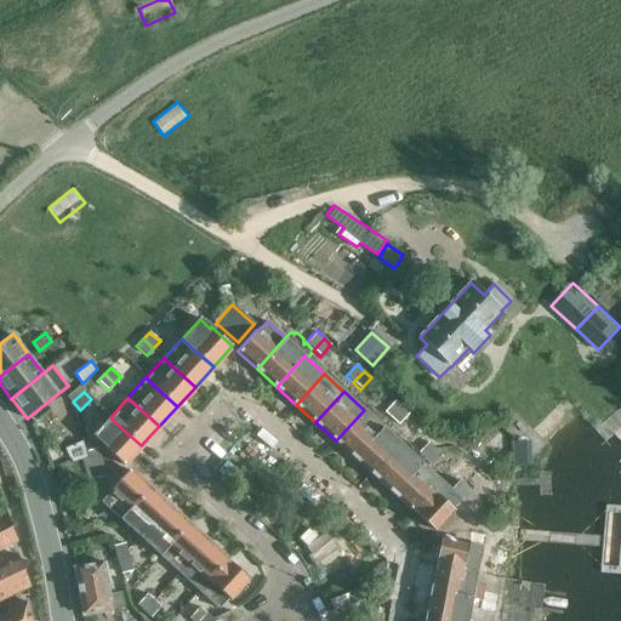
[(402,408),(394,402),(383,412),(391,420),(402,408)]
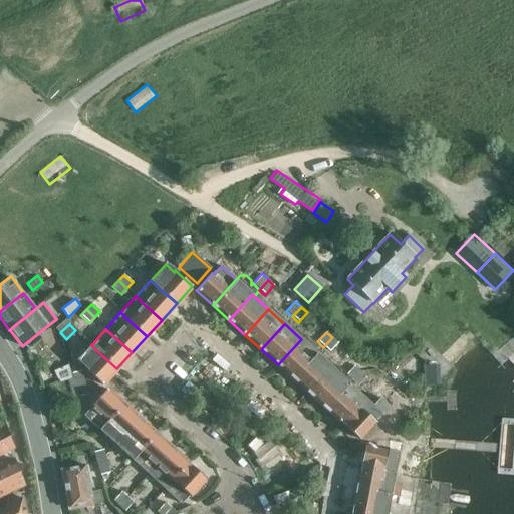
[(338,342),(332,337),(323,347),(329,352),(338,342)]
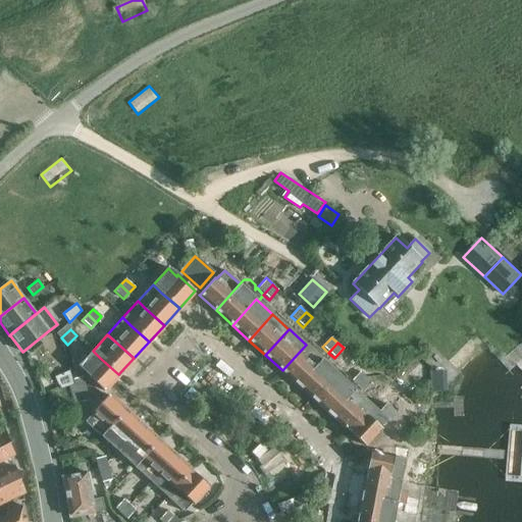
[(306,345),(282,370),(299,385),(322,360),(306,345)]
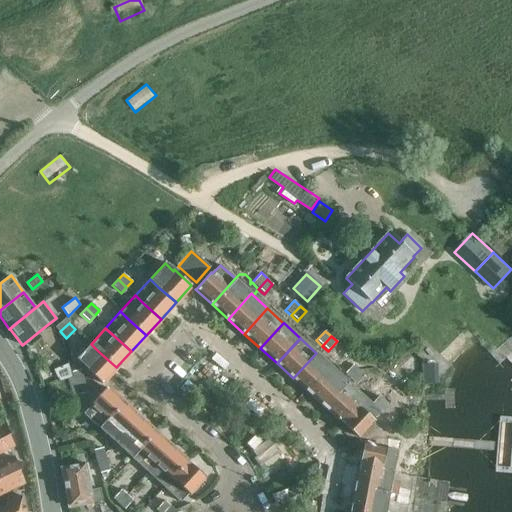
[(91,344),(77,359),(85,367),(84,368),(101,383),(116,367),(98,351),(91,344)]
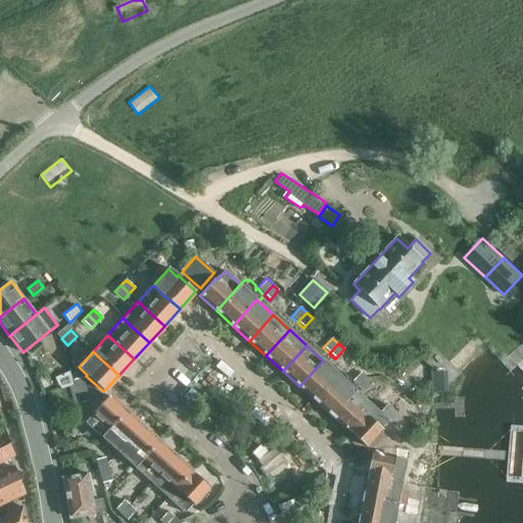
[(323,361),(299,386),(316,401),(339,375),(323,361)]
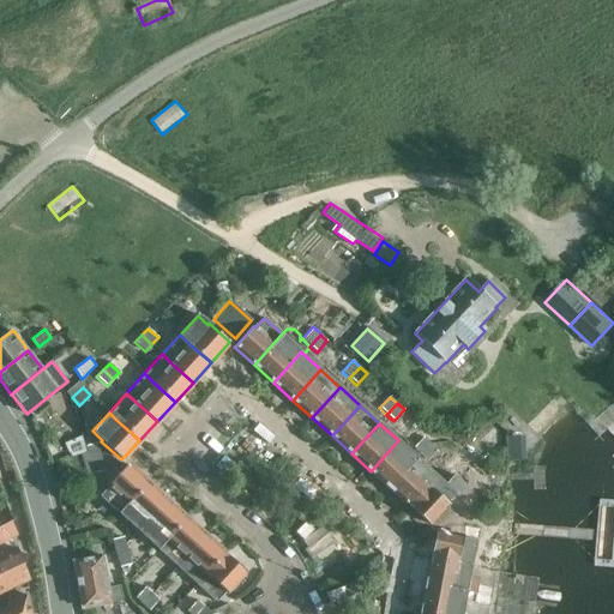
[(492,428),(482,439),(493,449),(503,439),(492,428)]
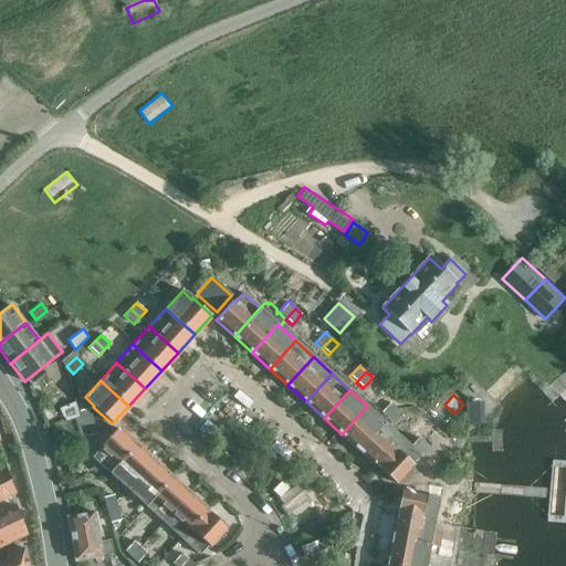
[(74,402),(59,409),(64,422),(74,418),(73,413),(77,412),(74,402)]
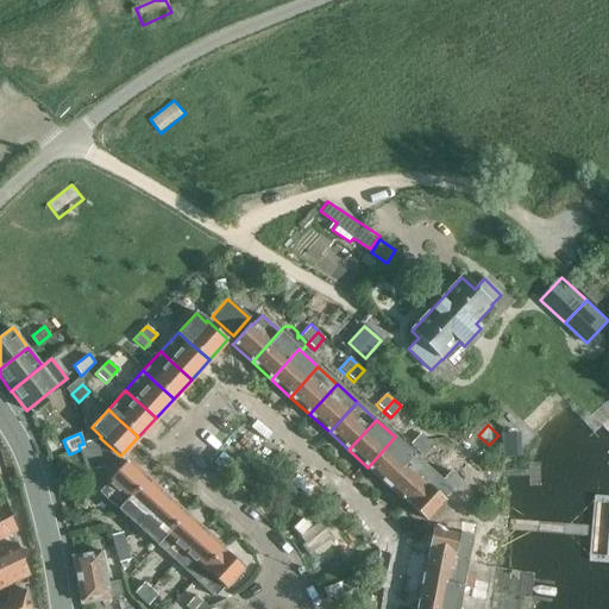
[(419,433),(409,445),(416,451),(426,440),(419,433)]
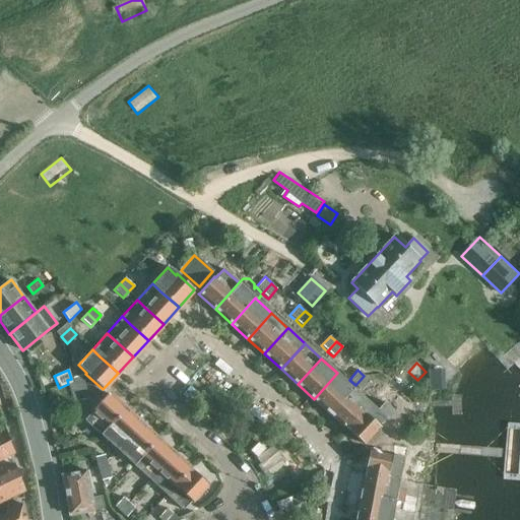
[(337,373),(314,399),(330,414),(354,388),(337,373)]
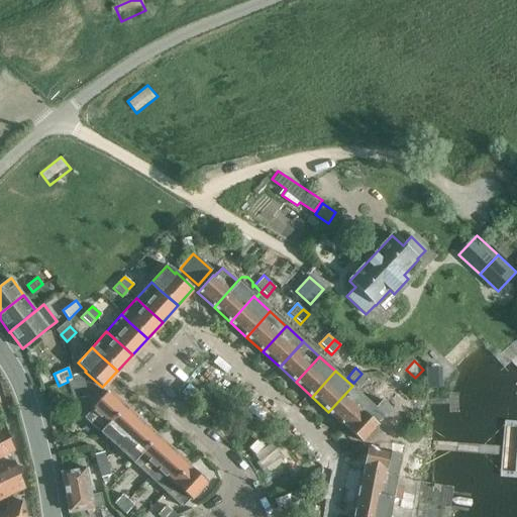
[(71,377),(67,378),(68,382),(73,400),(86,397),(81,374),(71,377)]
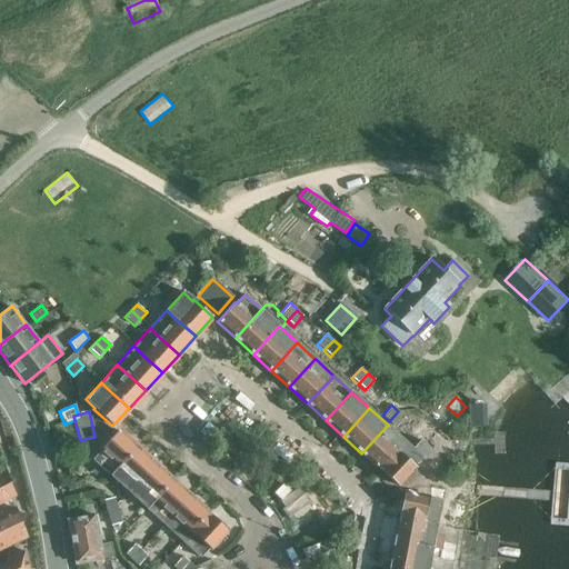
[(398,411),(389,421),(396,428),(396,427),(405,417),(398,411)]
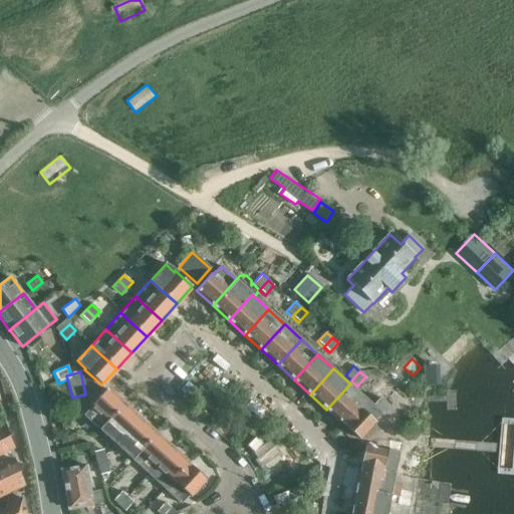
[(350,383),(326,410),(343,424),(366,399),(350,383)]
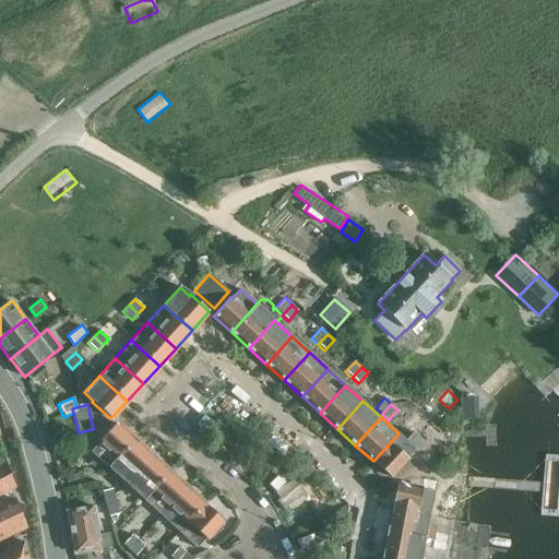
[(116,424),(98,442),(99,443),(92,452),(109,467),(116,460),(134,440),(116,424)]
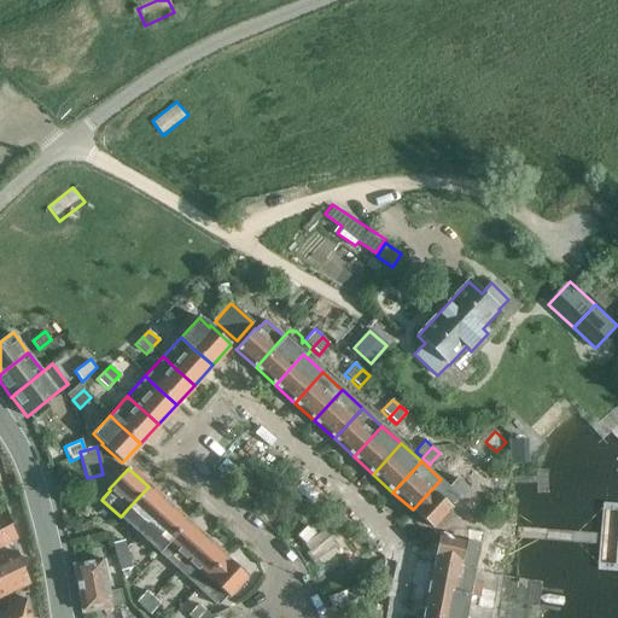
[(441,479),(413,509),(432,528),(450,507),(449,506),(459,496),(462,499),(470,490),(458,478),(449,488),(441,479)]
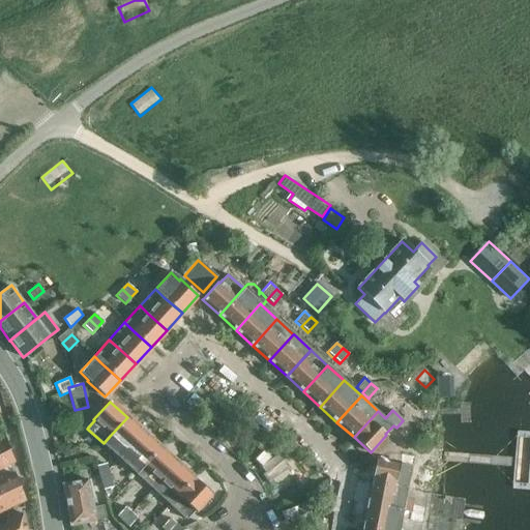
[(127,417),(110,436),(104,443),(120,459),(127,451),(144,433),(127,417)]
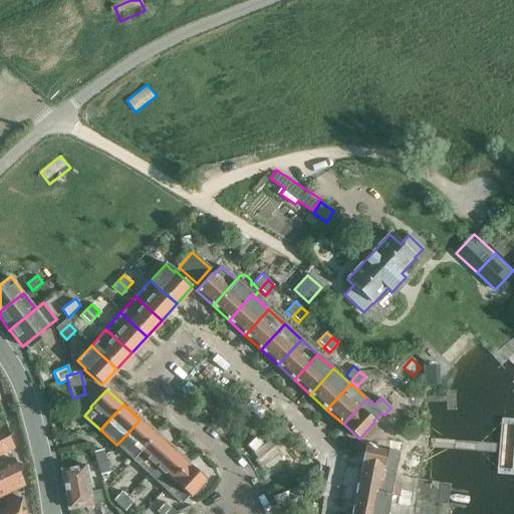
[(397,413),(386,419),(390,427),(401,422),(397,413)]
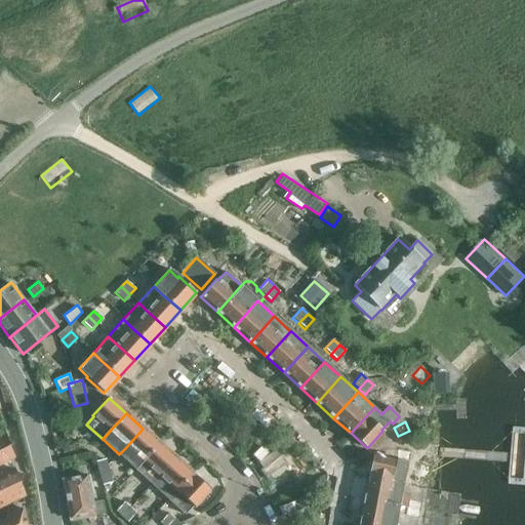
[(143,429),(126,447),(119,454),(135,470),(143,461),(159,444),(143,429)]
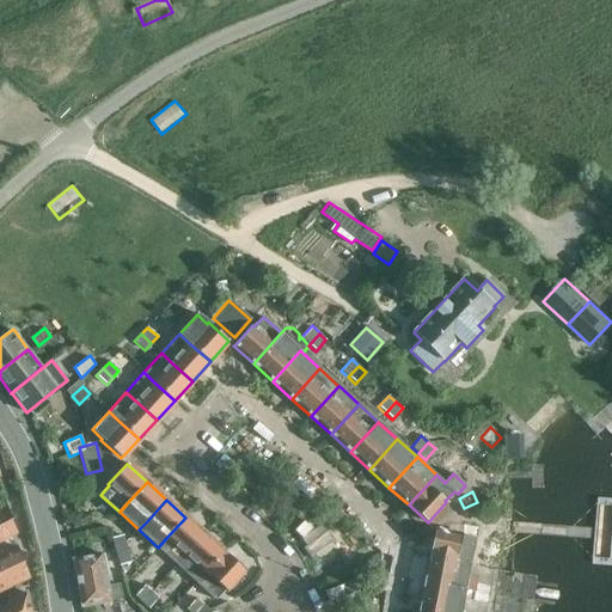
[(0,502),(0,542),(17,533),(4,501),(0,502)]
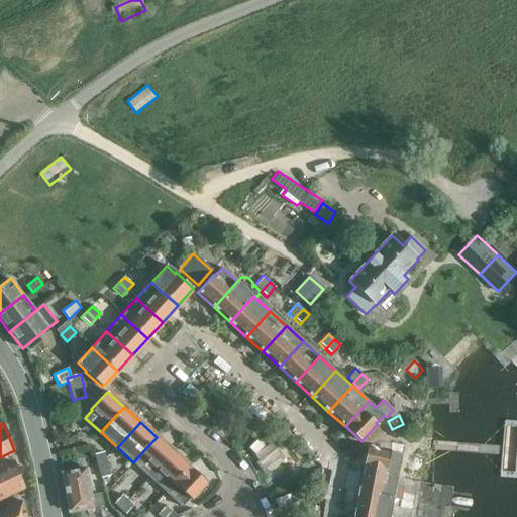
[(157,437),(140,454),(133,462),(149,478),(157,470),(173,451),(157,437)]
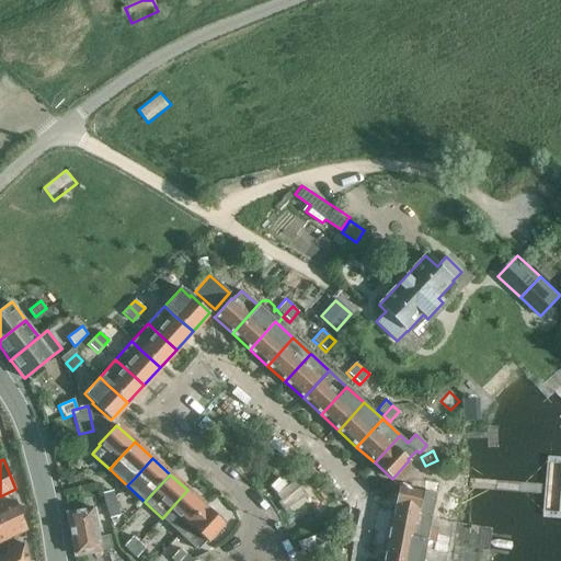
[(399,485),(395,510),(431,517),(437,518),(436,519),(460,524),(462,508),(439,504),(438,507),(433,506),(435,494),(436,494),(438,483),(424,480),(423,484),(409,482),(408,488),(399,485)]
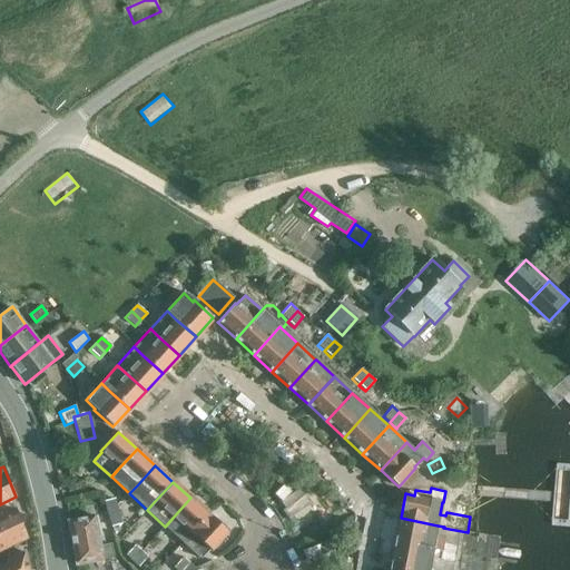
[(190,498),(173,518),(165,527),(184,543),(192,534),(209,514),(190,498)]
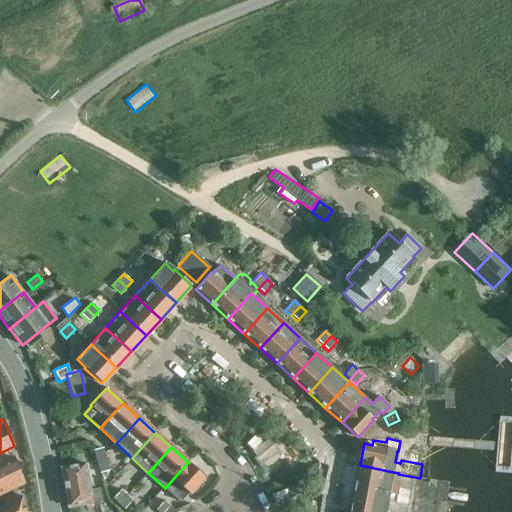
[(96,462),(105,459),(101,448),(93,450),(96,462)]
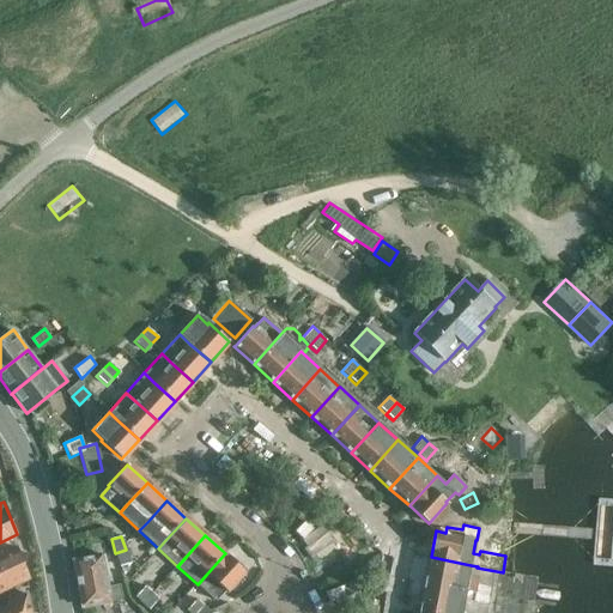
[(0,593),(30,580),(16,547),(0,554),(0,593)]
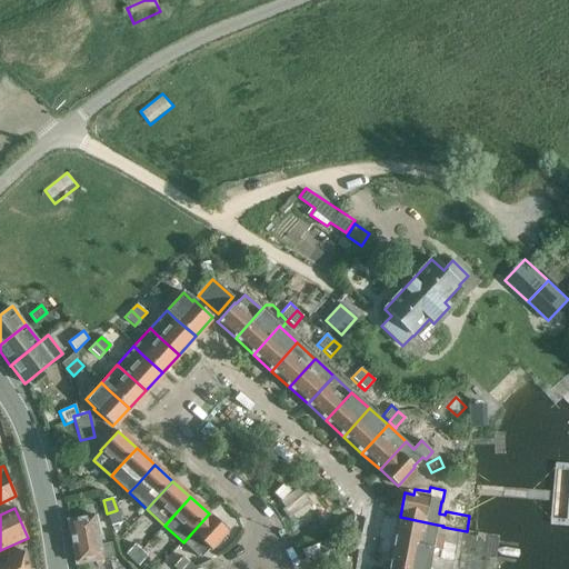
[(120,523),(117,510),(107,513),(110,526),(120,523)]
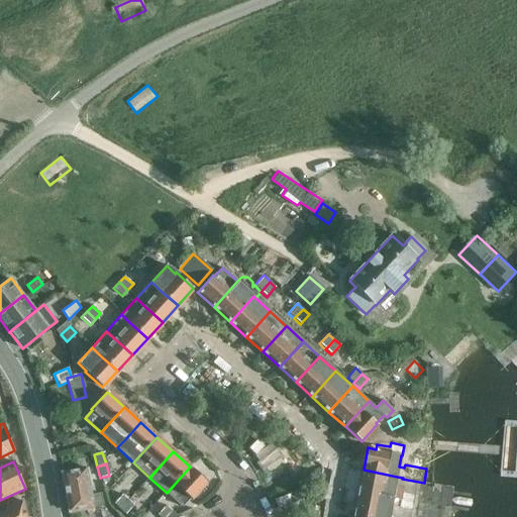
[(190,467),(174,485),(167,493),(182,507),(189,498),(191,499),(206,482),(190,467)]
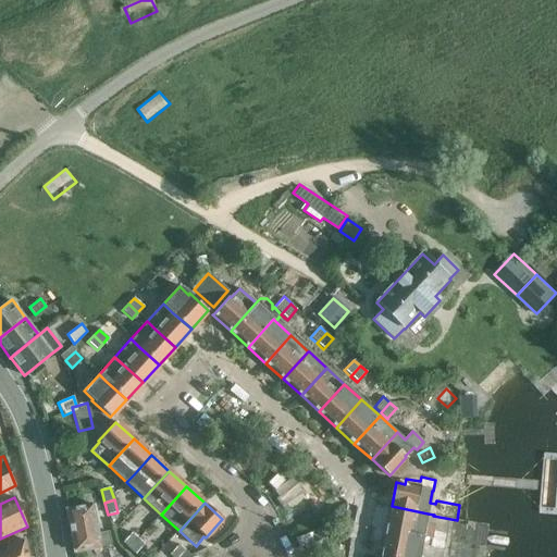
[(93,504),(65,509),(69,523),(70,528),(74,549),(74,553),(101,547),(111,545),(109,532),(98,534),(93,504)]
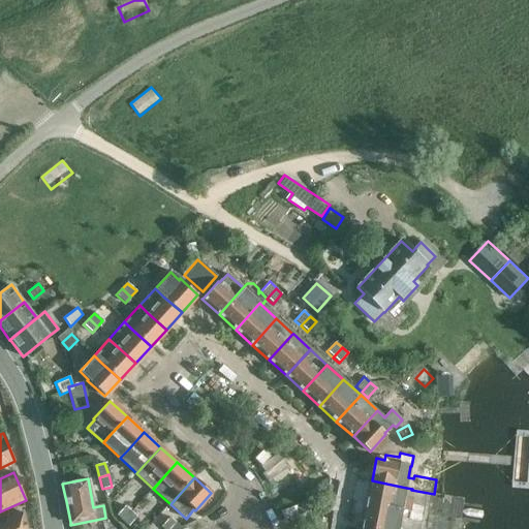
[(372,480),(367,503),(402,509),(423,514),(425,505),(411,503),(412,497),(405,495),(406,488),(372,480)]
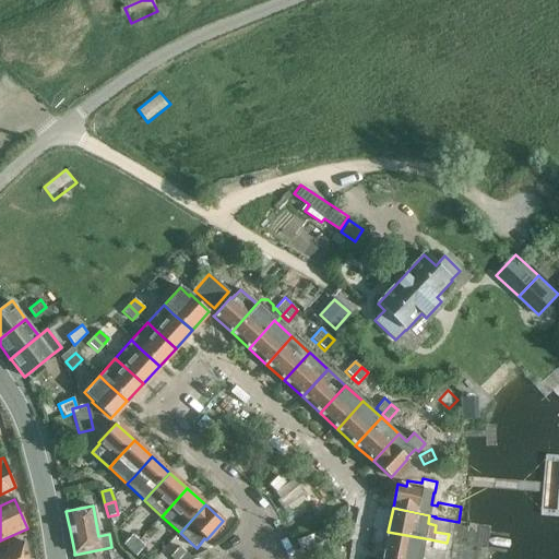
[(121,526),(118,514),(108,516),(113,528),(121,526)]
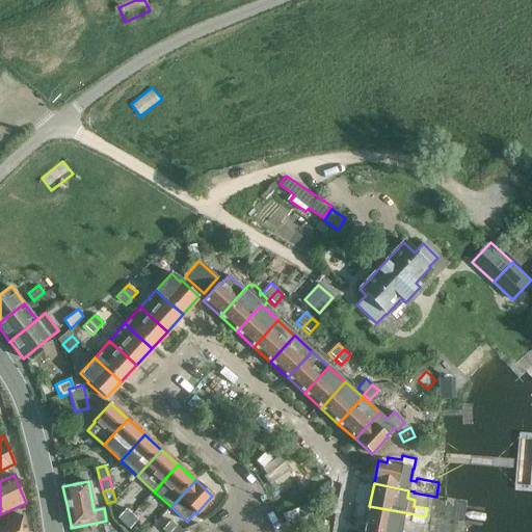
[(369,506),(365,528),(384,531),(400,531),(402,522),(423,526),(425,516),(404,512),(369,506)]
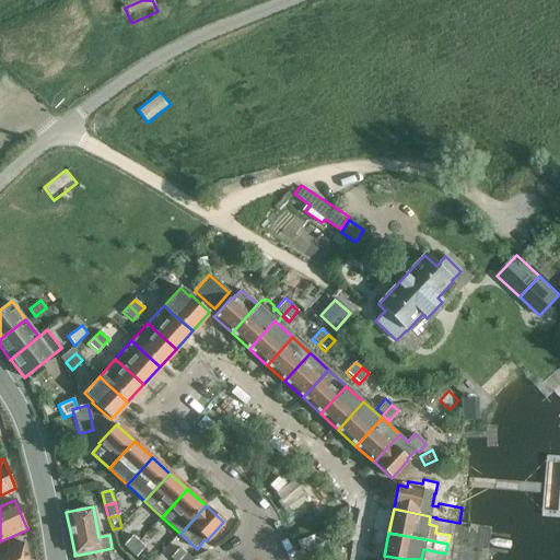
[(124,545),(129,551),(138,541),(132,536),(124,545)]
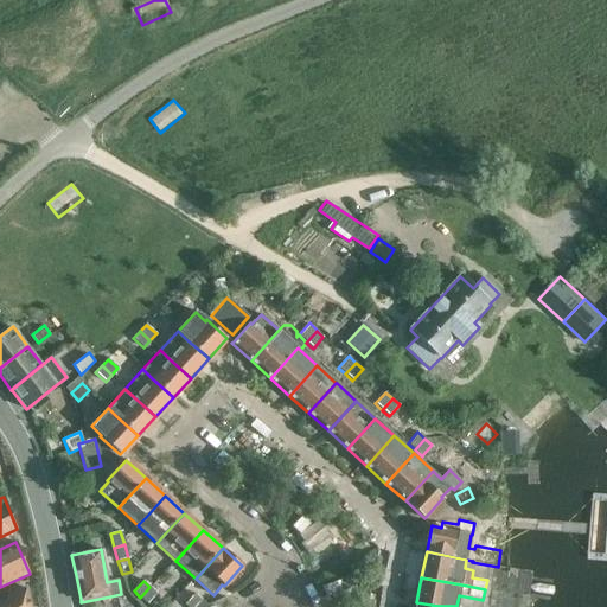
[(157,593),(149,587),(140,598),(147,604),(157,593)]
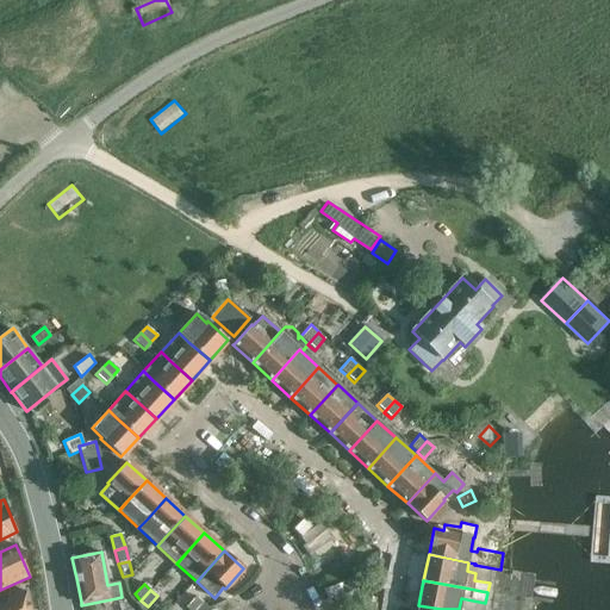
[(30,609),(25,591),(0,604),(0,609),(30,609)]
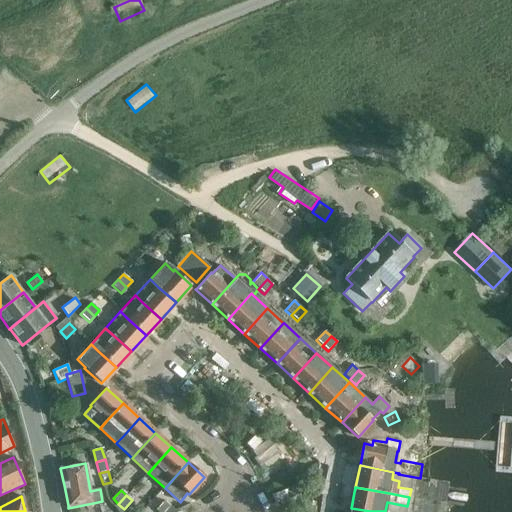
[(164,501),(157,509),(159,511),(164,511),(170,506),(164,501)]
